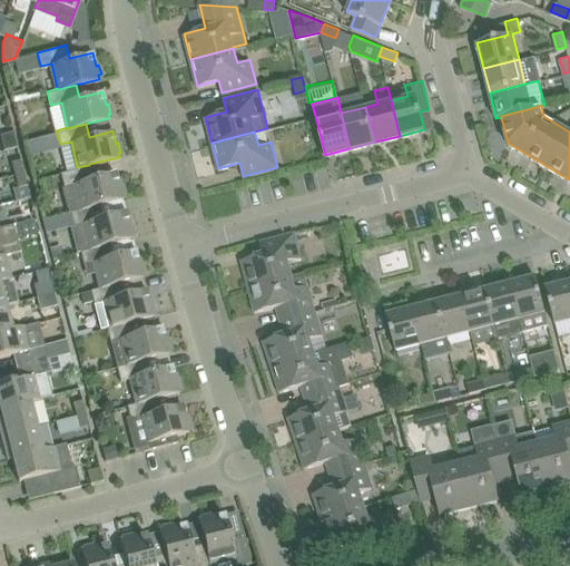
[(11,158),(15,172),(23,169),(20,156),(11,158)]
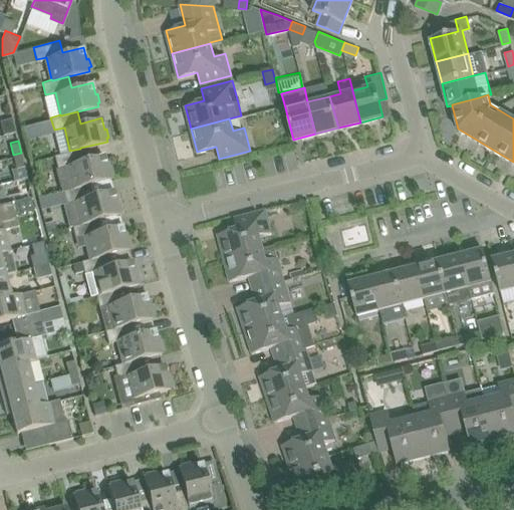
[(67,164),(73,187),(89,183),(110,178),(109,175),(112,174),(109,166),(107,166),(104,155),(83,160),(80,149),(69,151),(69,150),(54,154),(57,167),(67,164)]
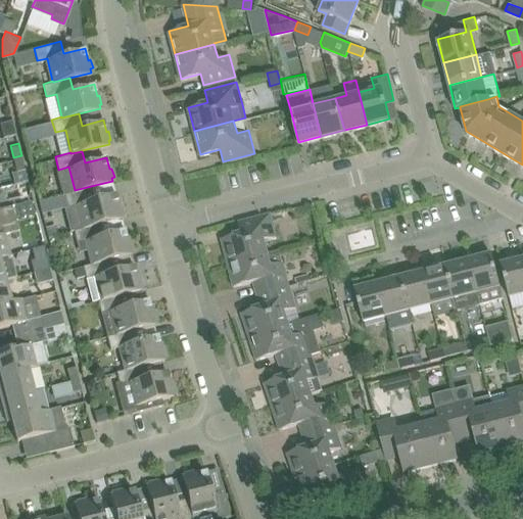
[(21,155),(13,157),(15,168),(10,169),(13,181),(27,178),(21,155)]
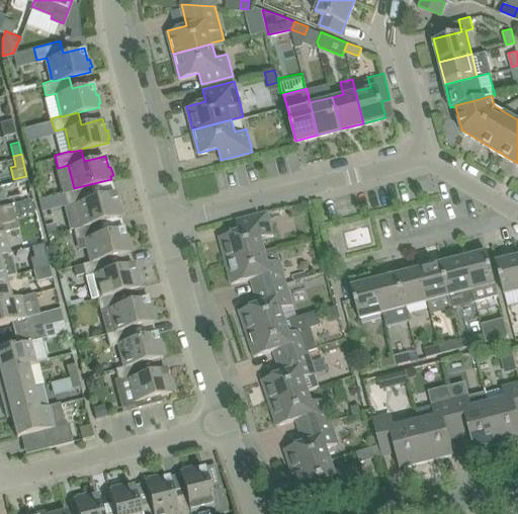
[(71,227),(73,227),(82,224),(99,220),(120,215),(119,211),(121,210),(119,201),(117,202),(114,191),(93,196),(90,184),(74,188),(64,190),(67,203),(65,203),(71,227)]
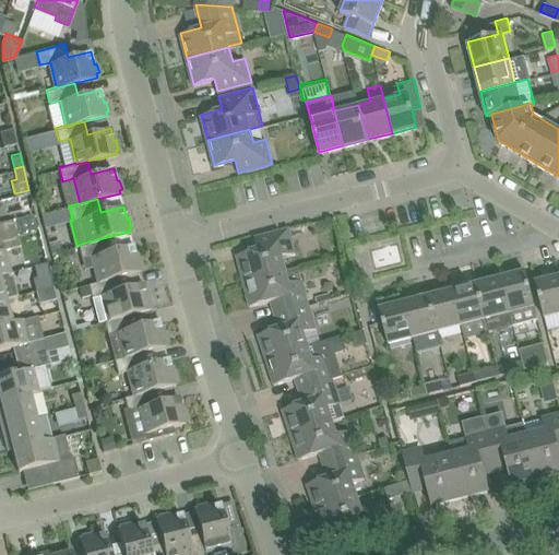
[(0,235),(16,232),(13,220),(0,222),(0,235)]
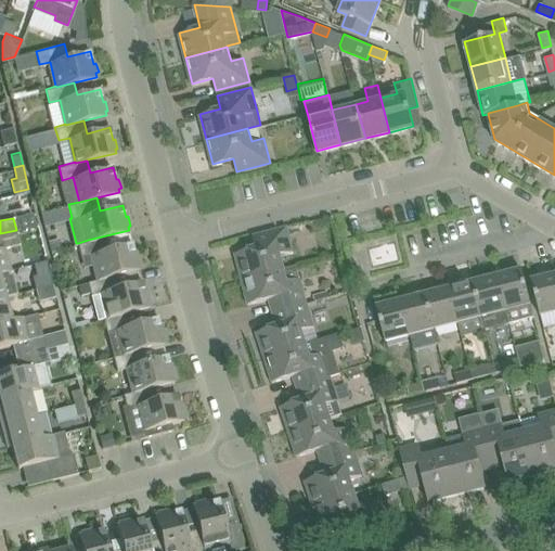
[(293,250),(286,226),(259,232),(255,233),(253,234),(256,246),(235,252),(242,278),(283,266),(280,253),(293,250)]
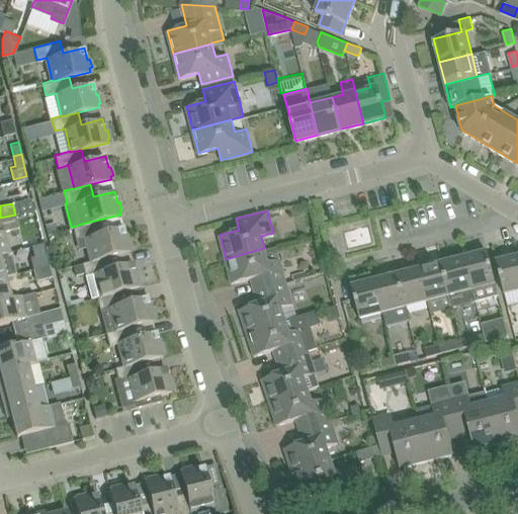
[(0,253),(7,252),(10,251),(5,231),(18,227),(15,215),(0,218),(0,253)]
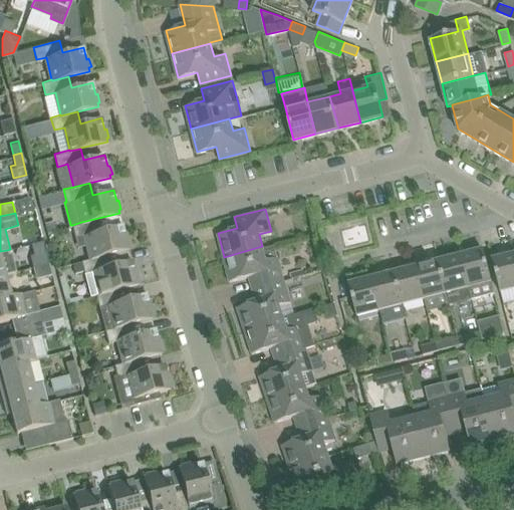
[(85,234),(90,257),(90,258),(107,253),(129,248),(127,245),(130,244),(127,236),(125,236),(122,225),(101,230),(98,218),(81,222),(72,225),(75,237),(85,234)]
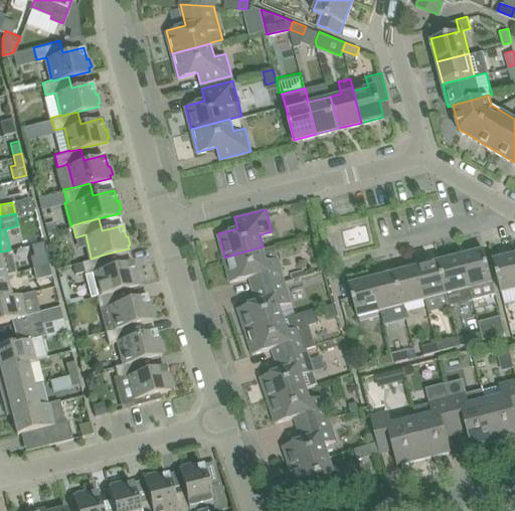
[(249,276),(252,288),(284,279),(275,244),(263,246),(224,258),(229,281),(249,276)]
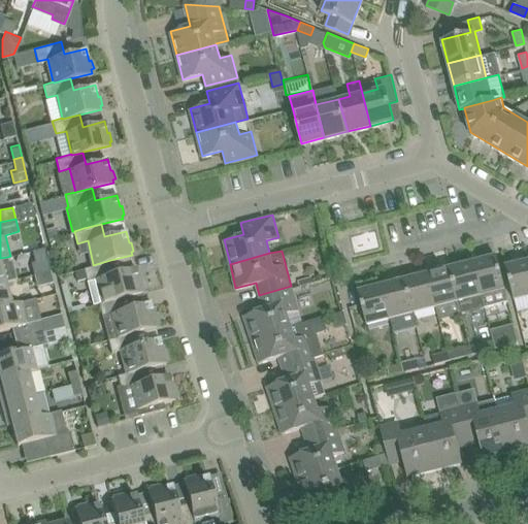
[(496,255),(472,261),(482,294),(485,305),(507,299),(496,255)]
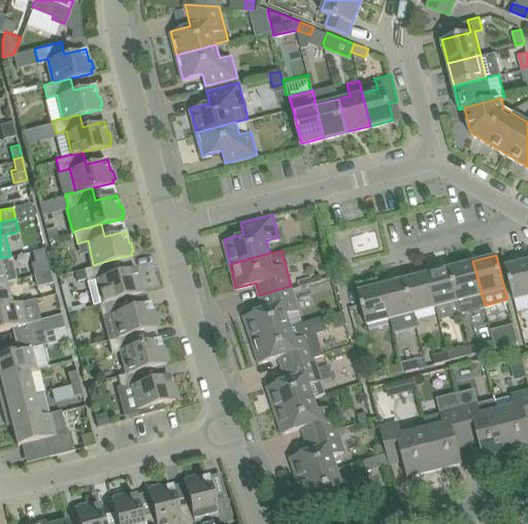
[(42,270),(51,268),(48,256),(31,260),(35,273),(42,271),(42,270)]
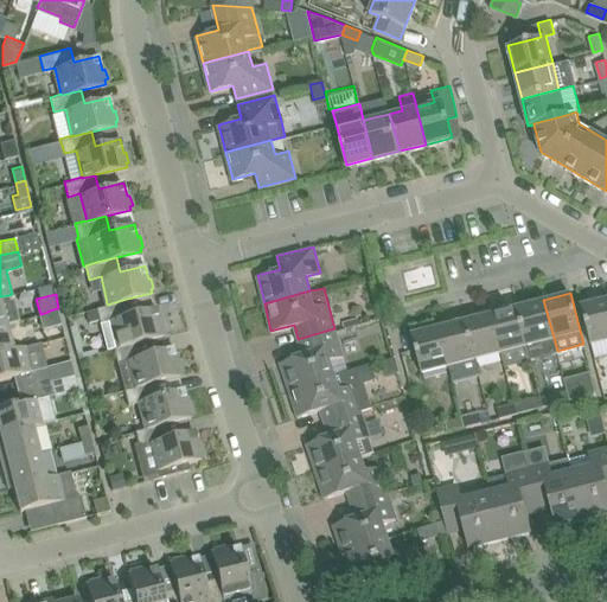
[(0,322),(6,322),(19,319),(13,298),(10,299),(8,295),(0,296),(0,322)]
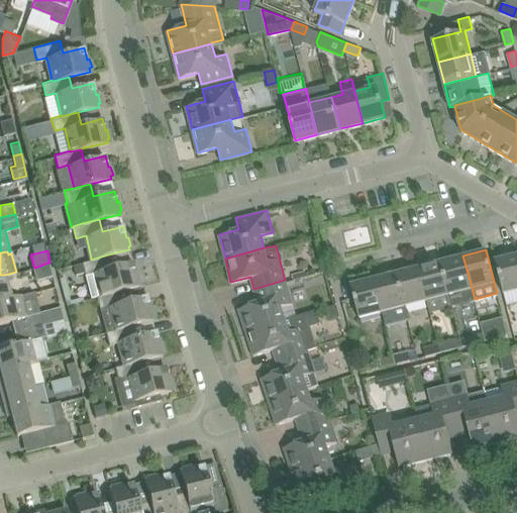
[(516,288),(516,253),(495,260),(503,292),(516,288)]
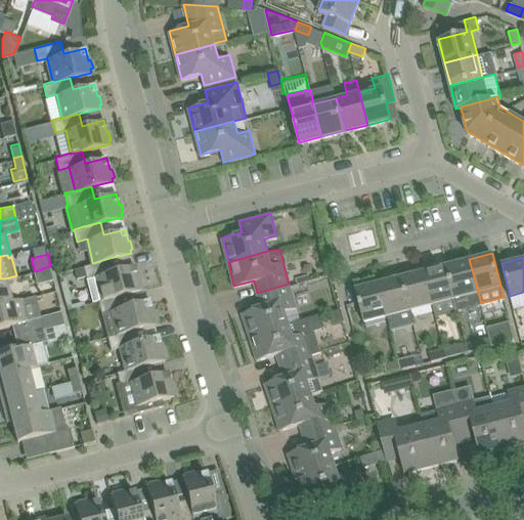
[(96,275),(101,298),(101,299),(125,293),(140,289),(139,286),(141,285),(139,276),(137,276),(134,265),(113,270),(110,258),(92,263),(92,262),(83,265),(85,274),(86,277),(96,275)]
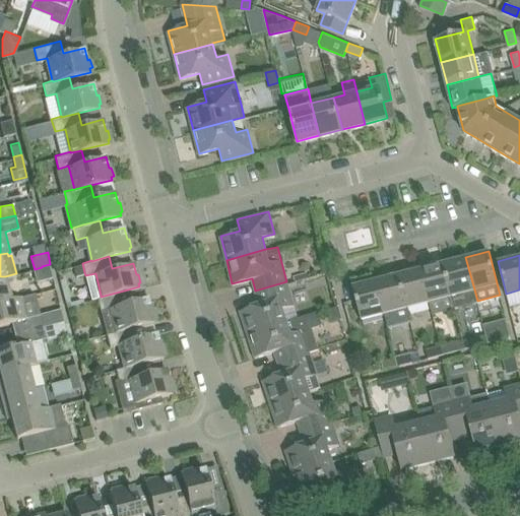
[(465,257),(443,263),(451,295),(454,307),(477,301),(474,289),(465,257)]
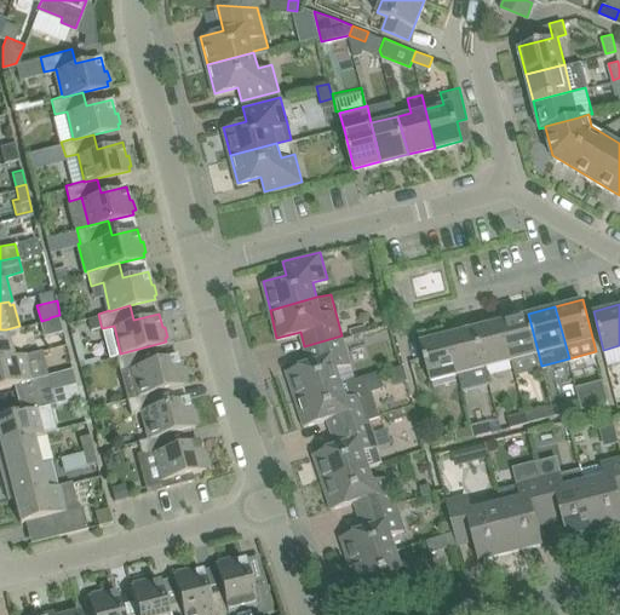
[(98,314),(87,316),(90,327),(101,325),(98,314)]
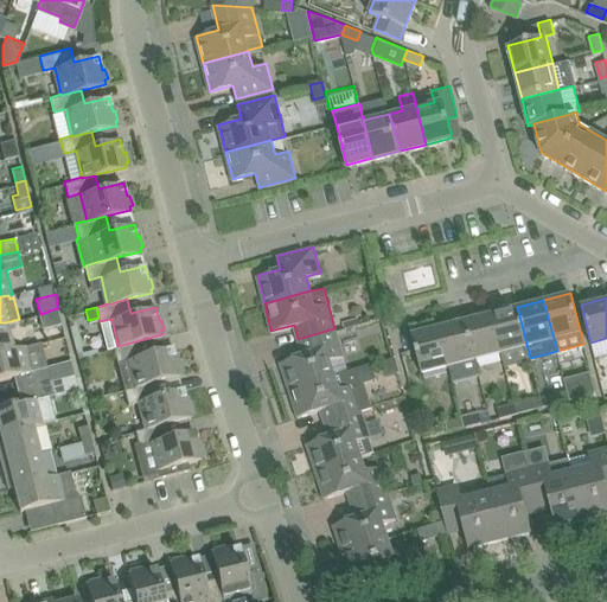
[(517,307),(491,313),(500,351),(526,344),(517,307)]
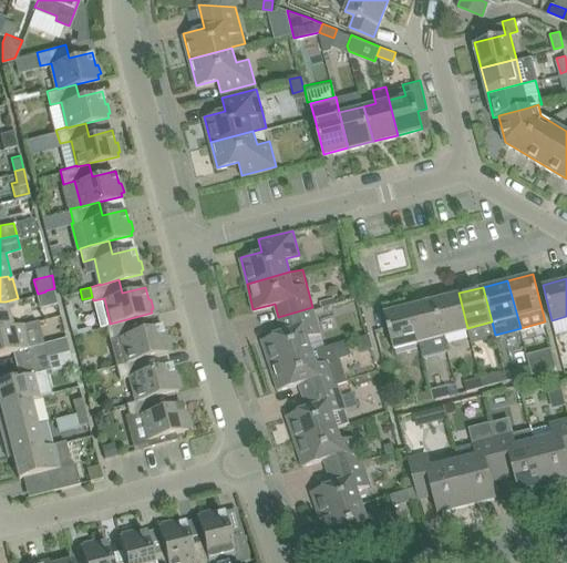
[(49,304),(58,302),(54,288),(45,290),(45,292),(49,304)]
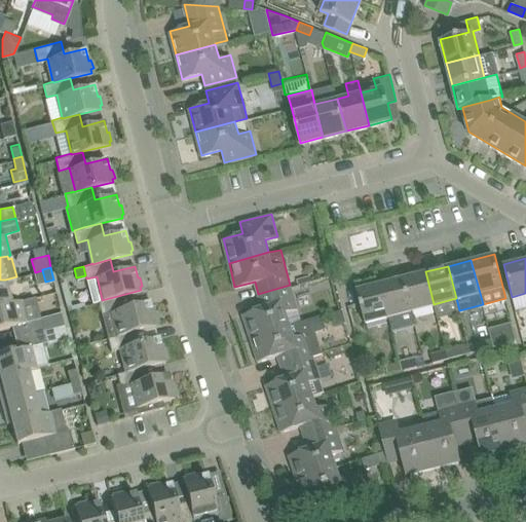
[(425,271),(403,277),(411,310),(434,304),(425,271)]
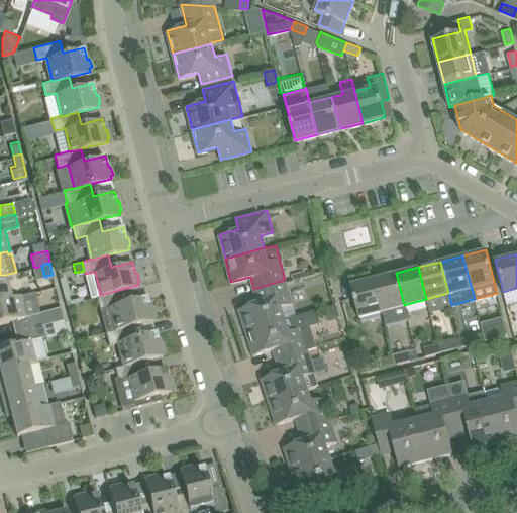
[(374,279),(382,310),(385,322),(407,316),(404,305),(396,273),(374,279)]
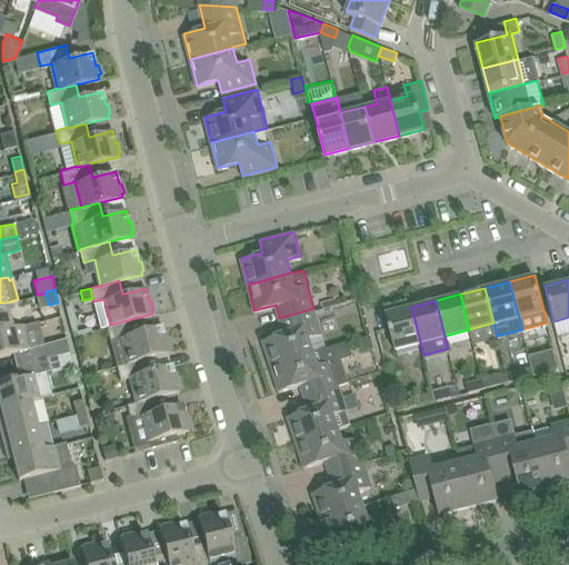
[(11,326),(6,303),(0,303),(0,329),(11,327),(11,326)]
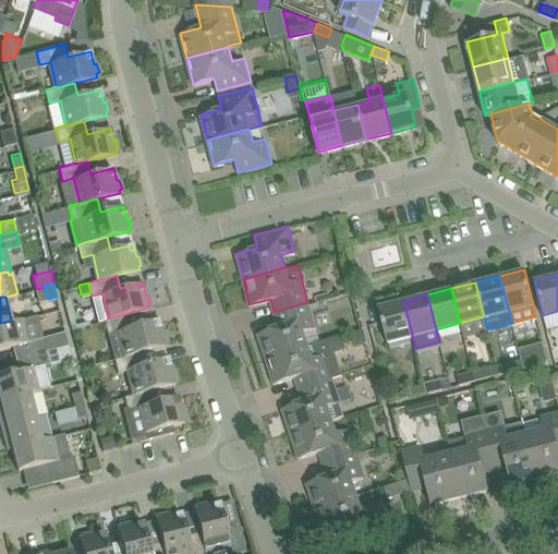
[(387,341),(412,335),(403,301),(378,306),(387,341)]
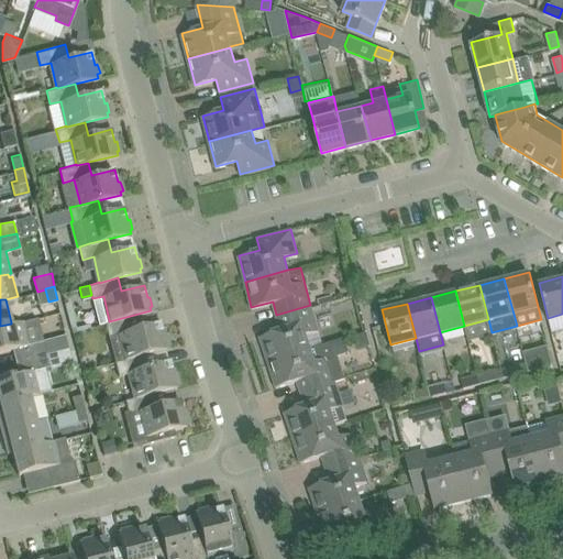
[(260,336),(268,361),(322,343),(310,305),(276,315),(280,329),(260,336)]
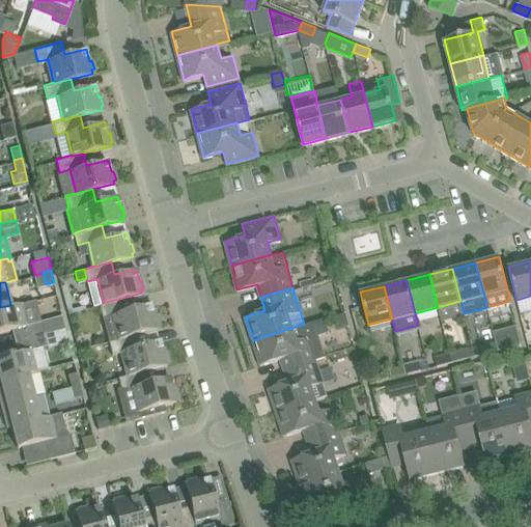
[(113,313),(119,337),(136,333),(157,328),(157,324),(159,324),(157,314),(154,315),(150,303),(130,308),(127,297),(103,303),(103,302),(99,303),(102,316),(113,313)]
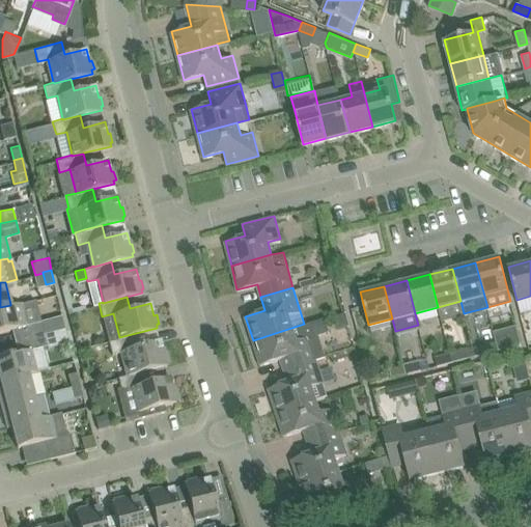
[(44,330),(57,328),(54,316),(27,323),(22,302),(22,301),(10,304),(10,305),(0,307),(0,330),(16,327),(19,338),(44,332),(44,330)]
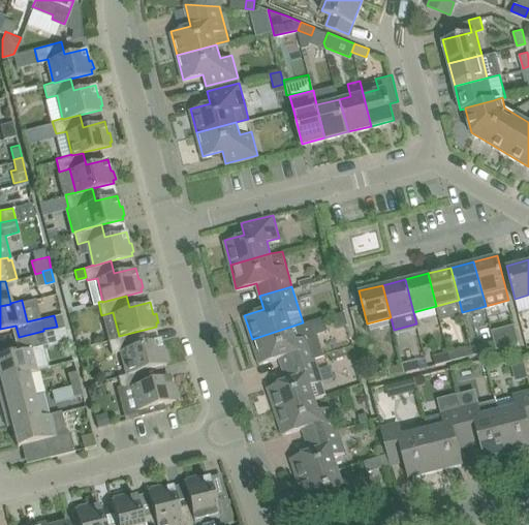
[(347,322),(343,310),(333,313),(337,326),(347,322)]
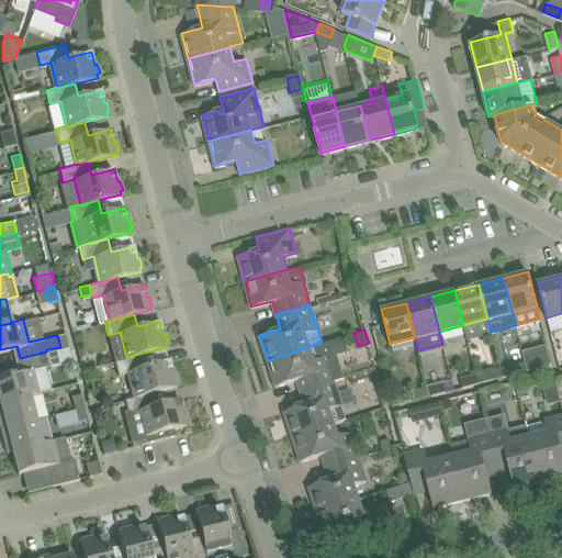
[(296,379),(301,391),(334,380),(326,357),(332,355),(327,341),(322,343),(268,360),(276,386),(296,379)]
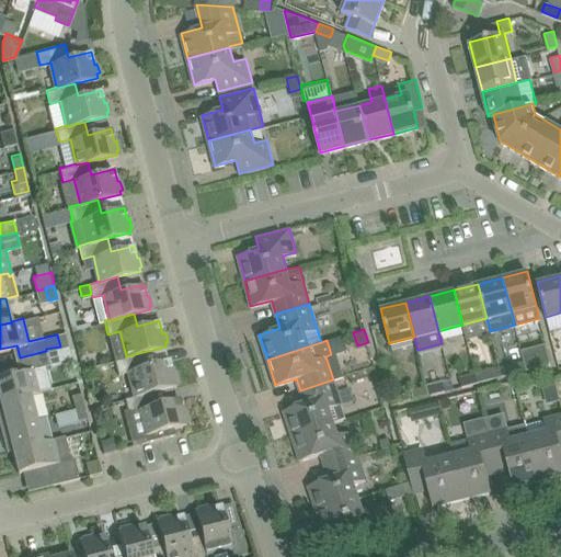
[(0,375),(0,399),(30,393),(30,394),(41,390),(35,367),(49,364),(46,351),(20,357),(15,359),(15,360),(20,359),(23,371),(0,375)]
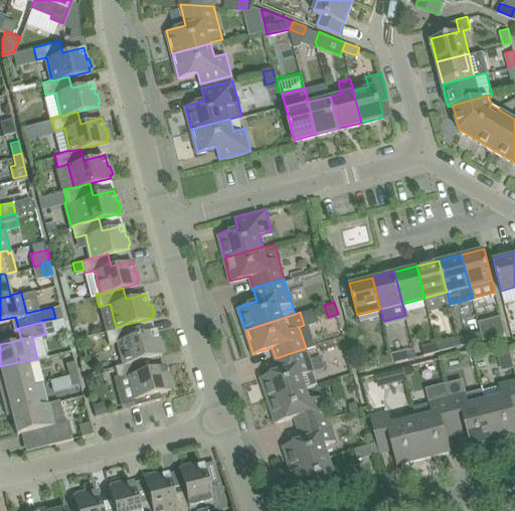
[(119,339),(125,362),(141,358),(161,353),(161,349),(163,349),(161,340),(158,341),(155,329),(135,335),(132,323),(116,327),(106,329),(109,341),(119,339)]
